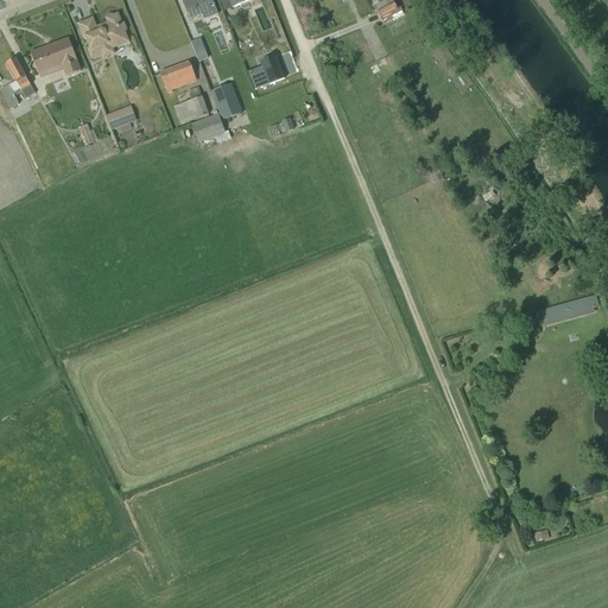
[(203,20),(217,14),(211,0),(181,0),(189,20),(202,16),(203,20)]
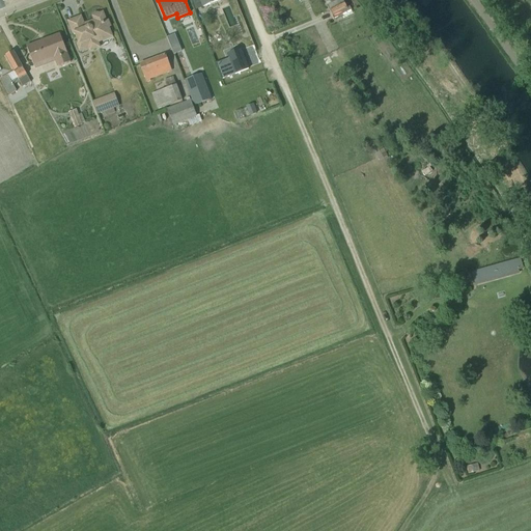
[(327,0),(329,2),(326,3),(334,20),(352,10),(348,4),(345,6),(341,0),(327,0)]
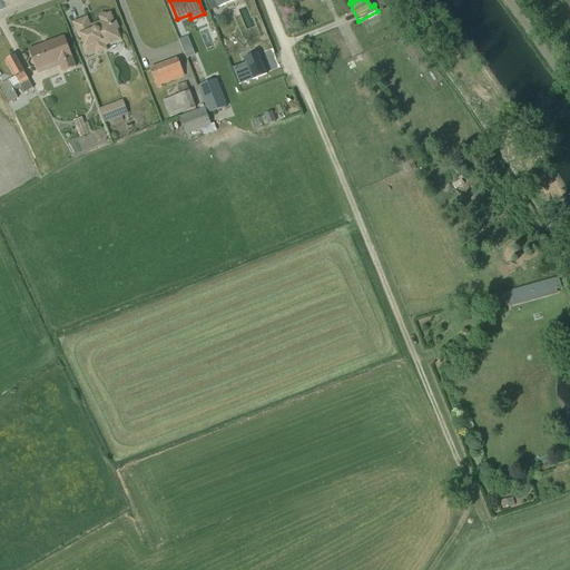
[(106,47),(121,41),(117,30),(118,30),(116,23),(114,23),(110,15),(106,16),(105,16),(104,16),(102,16),(101,16),(100,17),(99,18),(101,22),(96,25),(96,26),(90,28),(86,19),(72,23),(78,37),(79,37),(84,47),(81,48),(85,57),(95,53),(96,57),(108,51),(106,47)]
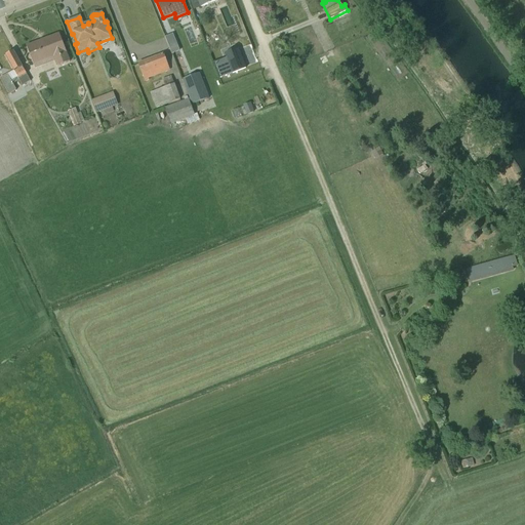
[(69,62),(58,34),(26,46),(34,69),(54,61),(56,67),(69,62)]
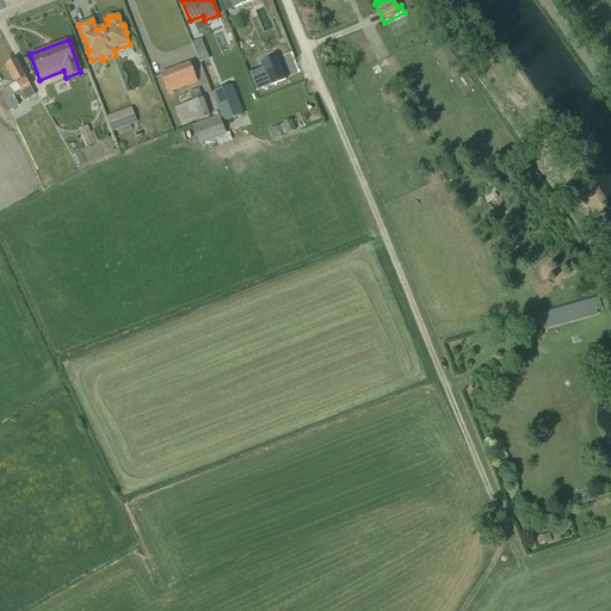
[(199,65),(209,61),(201,41),(191,44),(199,65)]
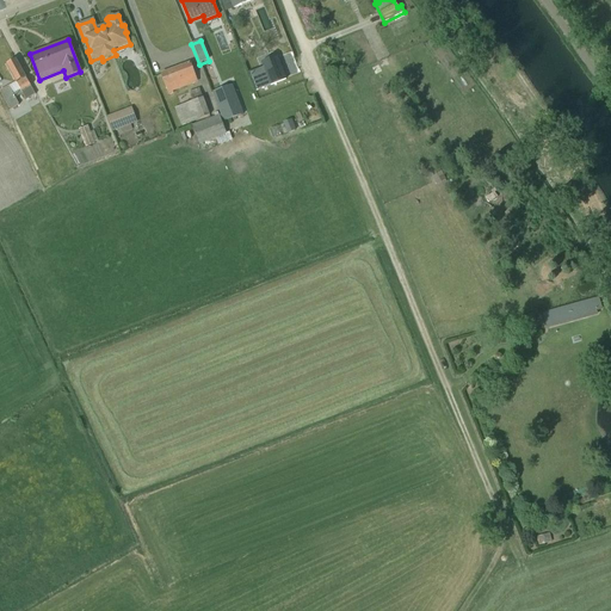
[(25,100),(35,96),(16,60),(6,66),(16,84),(0,91),(0,92),(10,110),(19,105),(16,98),(23,94),(25,100)]
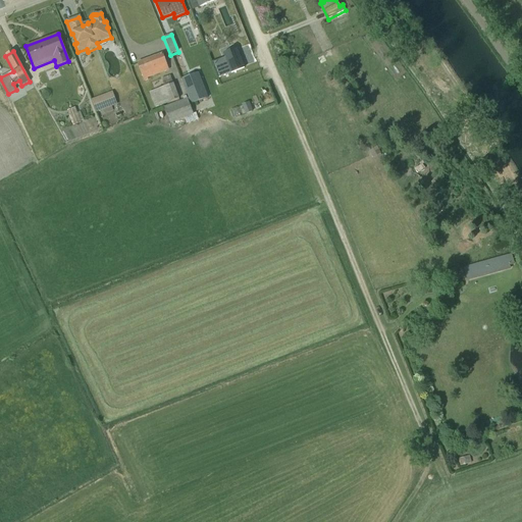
[(229,53),(211,59),(221,85),(239,77),(229,53)]
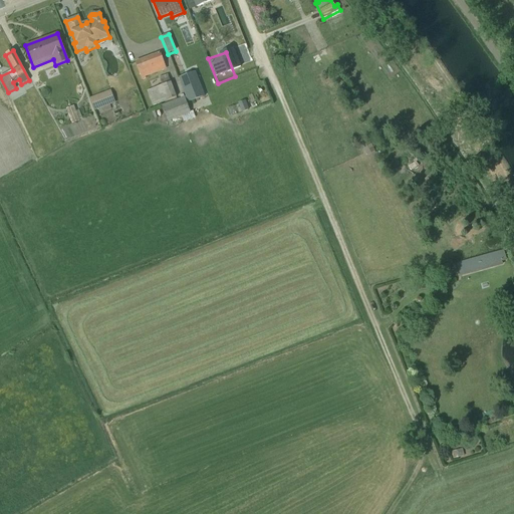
[(146,78),(167,70),(160,53),(135,62),(142,80),(146,79),(146,78)]
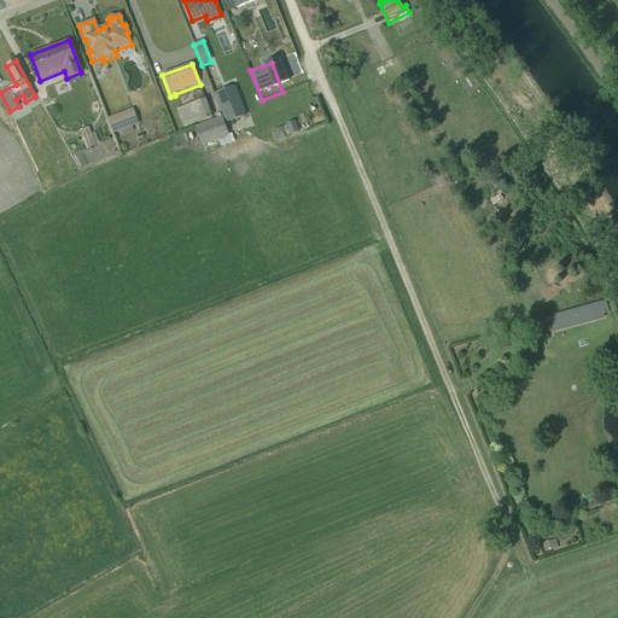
[(214,95),(225,124),(246,116),(235,87),(214,95)]
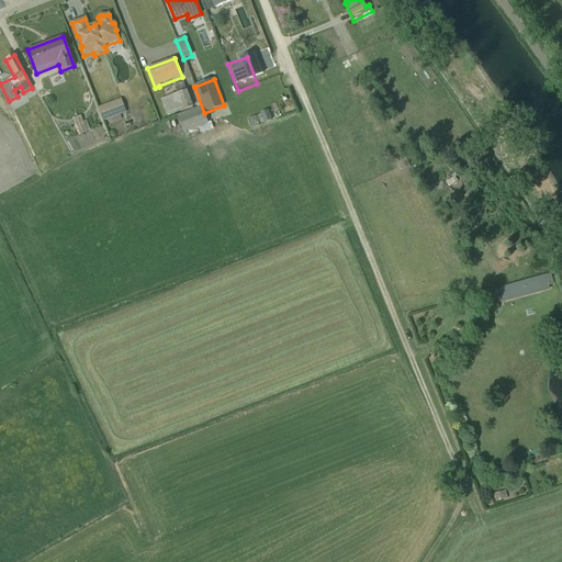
[(167,116),(193,108),(187,90),(186,90),(183,82),(173,86),(176,94),(160,100),(167,116)]
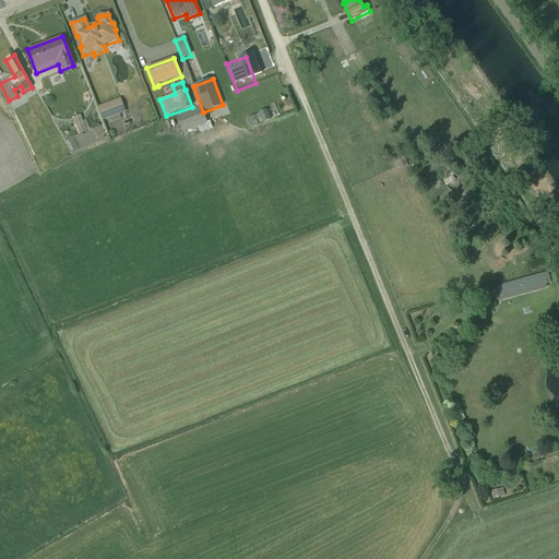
[(119,115),(126,113),(120,98),(97,107),(103,121),(114,117),(116,121),(121,119),(119,115)]
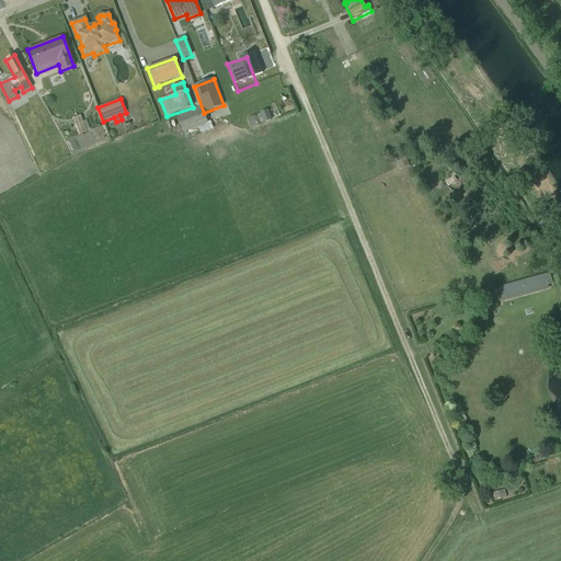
[(207,123),(201,106),(176,116),(183,134),(198,128),(201,134),(213,129),(210,122),(207,123)]
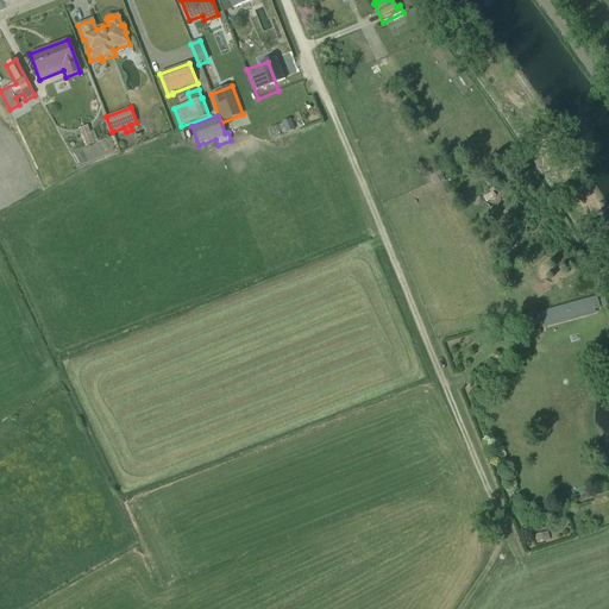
[(93,139),(96,138),(93,129),(89,130),(87,126),(79,130),(85,148),(94,144),(93,139)]
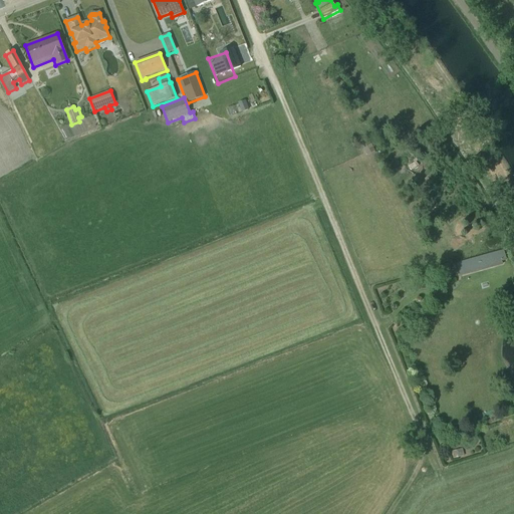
[(366,157),(374,153),(369,142),(366,144),(363,140),(358,142),(366,157)]
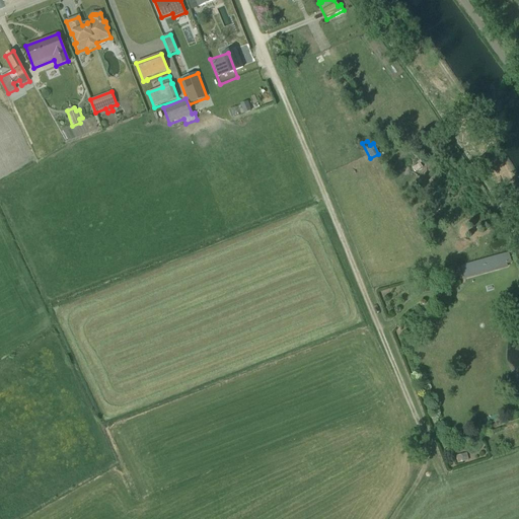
[(464,280),(508,269),(506,264),(511,263),(508,253),(460,266),(460,267),(456,268),(459,280),(464,279),(464,280)]
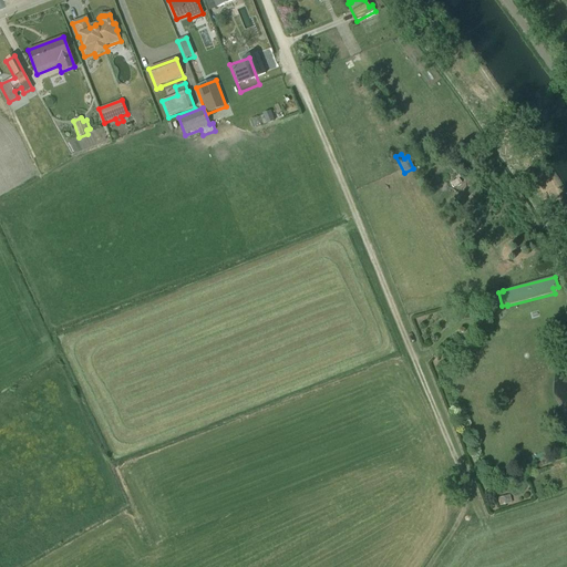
[(509,495),(497,498),(500,506),(512,504),(509,495)]
